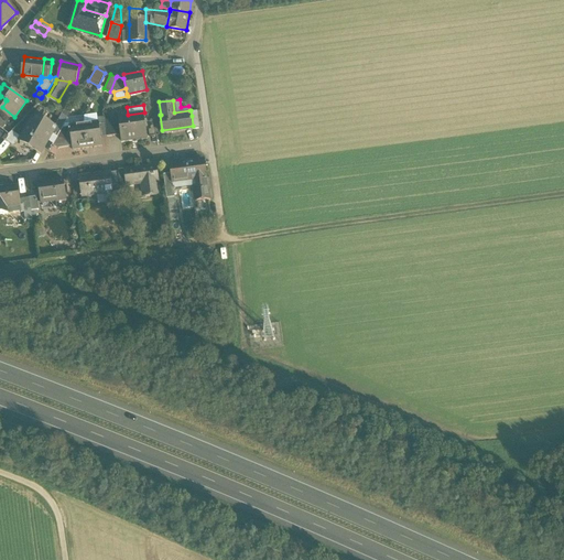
[(62,111),(56,119),(64,124),(68,116),(62,111)]
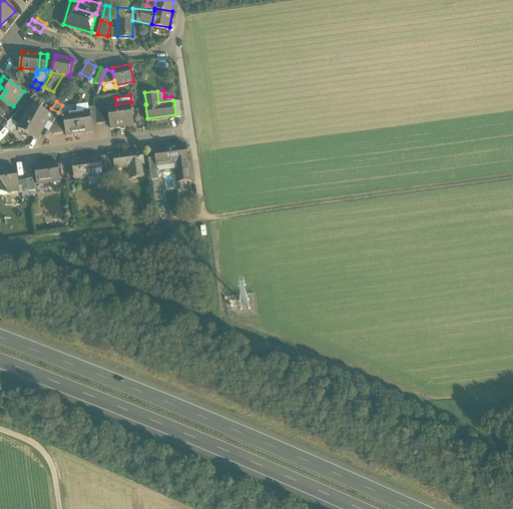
[(76,111),(89,109),(88,101),(77,102),(75,105),(76,111)]
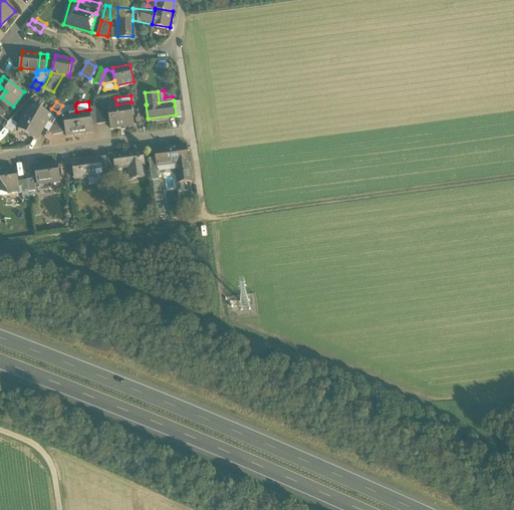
[(109,120),(110,125),(135,122),(132,102),(116,104),(107,105),(109,120)]
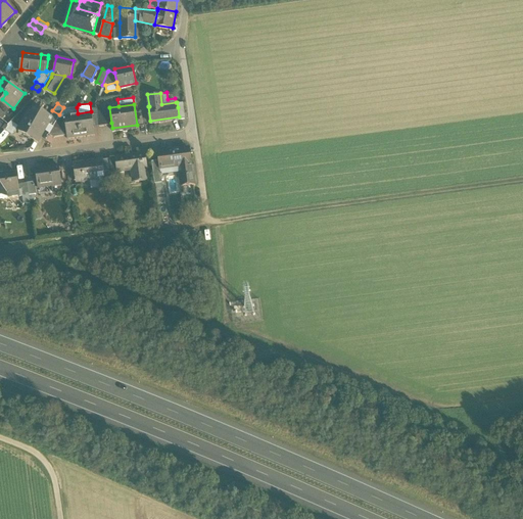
[(64,115),(78,113),(77,107),(77,105),(63,107),(59,114),(57,118),(64,116),(64,115)]
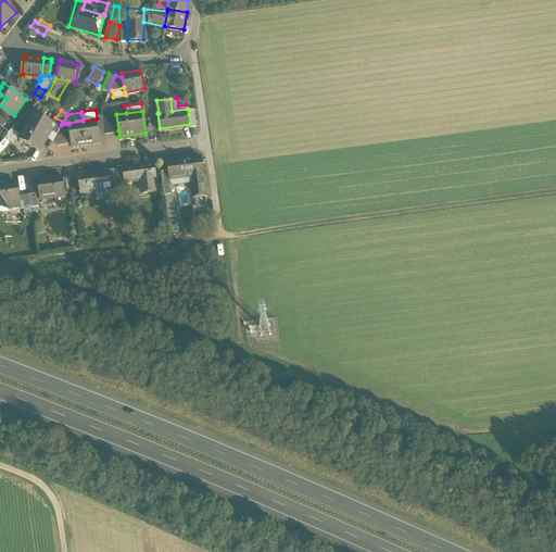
[(103,116),(104,120),(105,132),(118,130),(116,114),(103,116)]
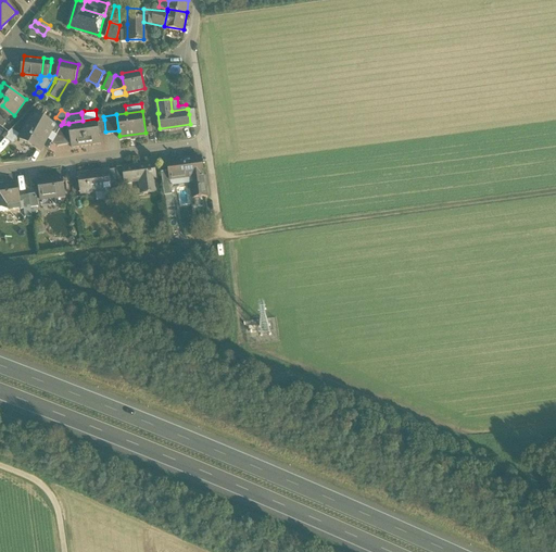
[(20,138),(38,149),(47,135),(48,136),(51,130),(55,124),(53,123),(40,115),(38,120),(33,116),(20,138)]
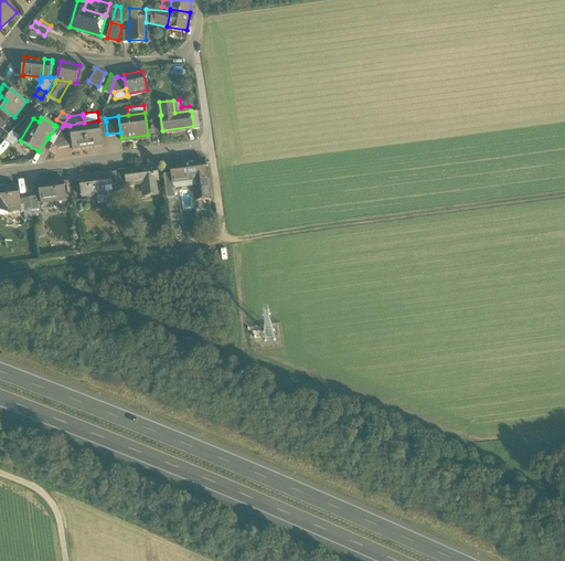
[(52,133),(56,136),(62,127),(64,124),(56,119),(54,125),(56,126),(52,133)]
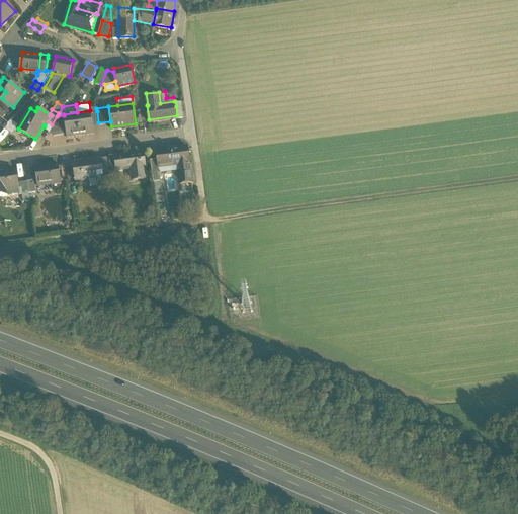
[(90,110),(77,112),(80,133),(93,131),(92,123),(90,112),(90,110)]
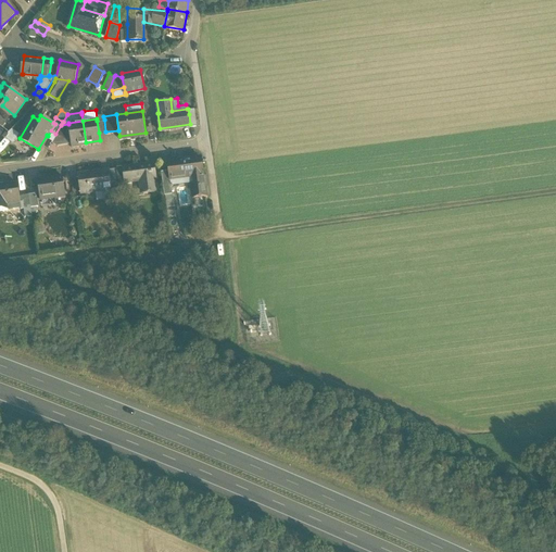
[(99,133),(105,132),(104,120),(97,121),(99,133)]
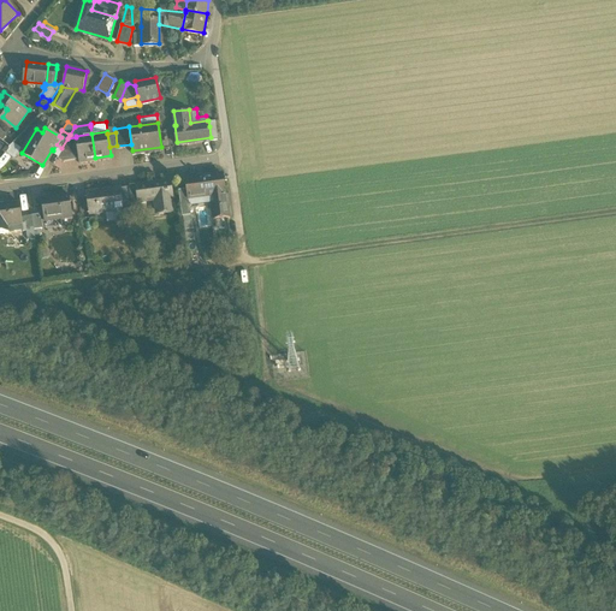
[(80,160),(95,158),(92,134),(76,136),(76,137),(78,155),(80,160)]
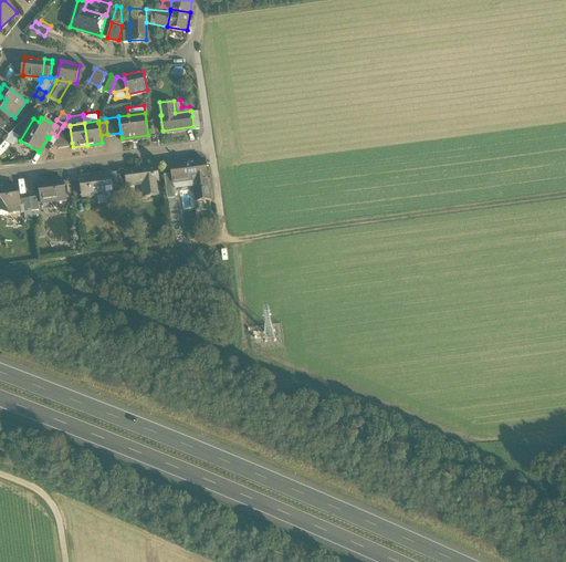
[(70,126),(62,127),(56,136),(53,142),(58,145),(72,143),(70,126)]
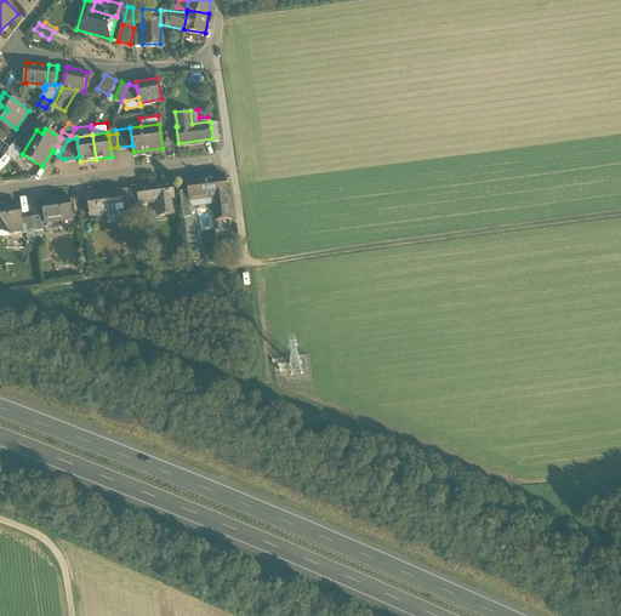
[(13,141),(10,144),(5,152),(15,158),(22,147),(13,141)]
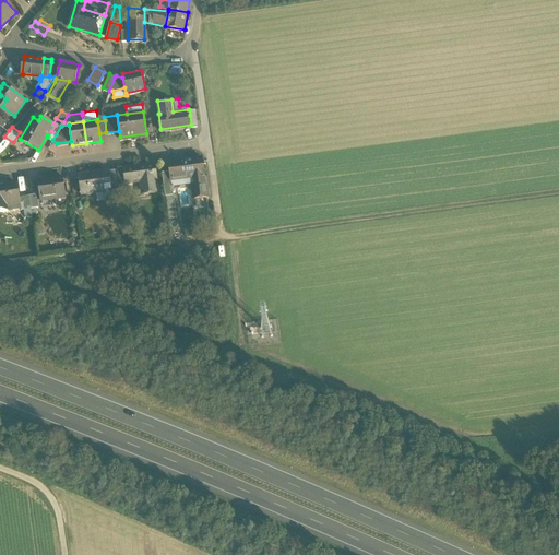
[(170,178),(171,178),(194,175),(195,181),(192,182),(193,197),(207,196),(203,156),(199,156),(198,156),(185,158),(185,160),(178,161),(178,160),(168,161),(169,169),(170,178)]
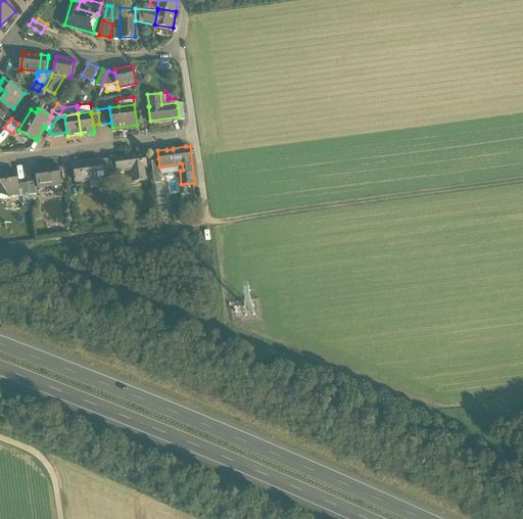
[(134,168),(135,179),(147,178),(146,166),(144,152),(116,155),(119,170),(134,168)]
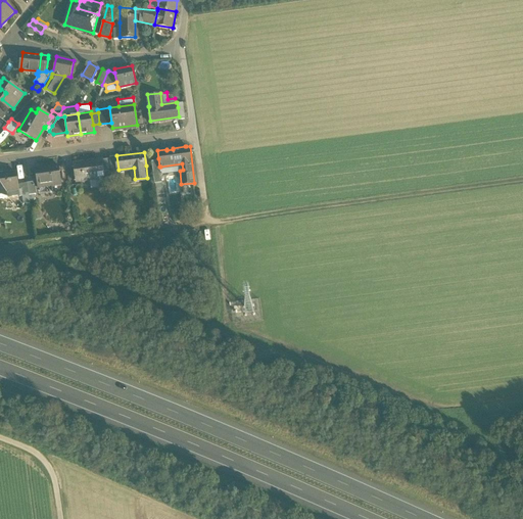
[(109,156),(111,171),(119,170),(116,155),(109,156)]
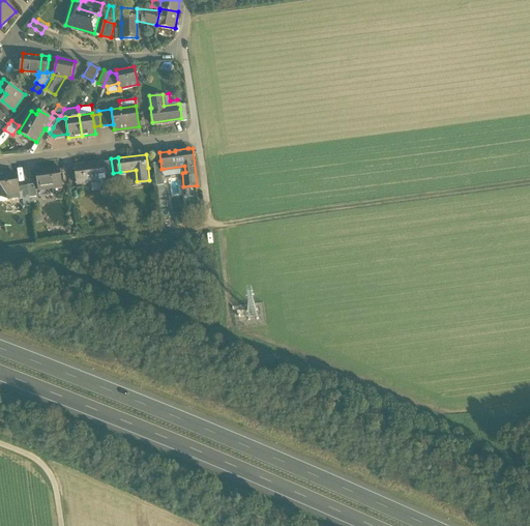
[(106,172),(107,183),(113,183),(110,158),(104,159),(106,172)]
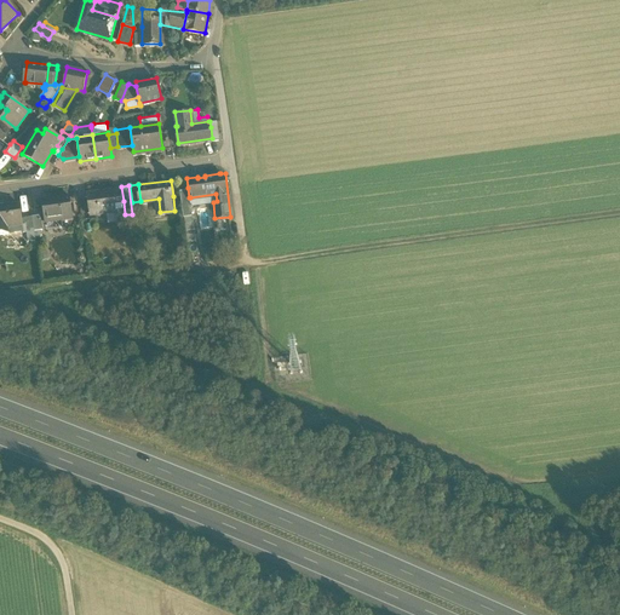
[(114,188),(115,201),(124,201),(121,187),(114,188)]
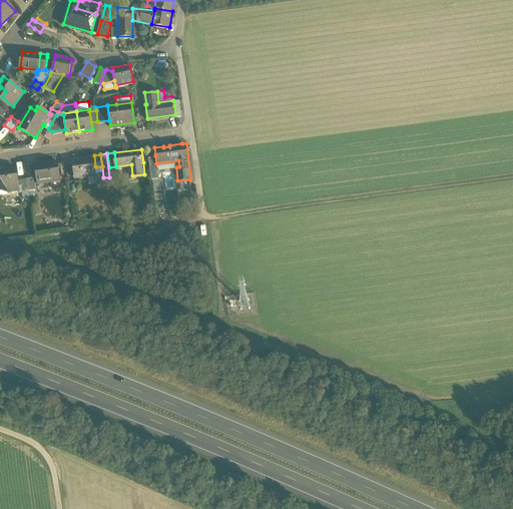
[(96,173),(96,178),(103,177),(102,166),(95,166),(94,155),(85,156),(85,157),(72,159),(74,176),(88,174),(88,171),(95,170),(96,173)]
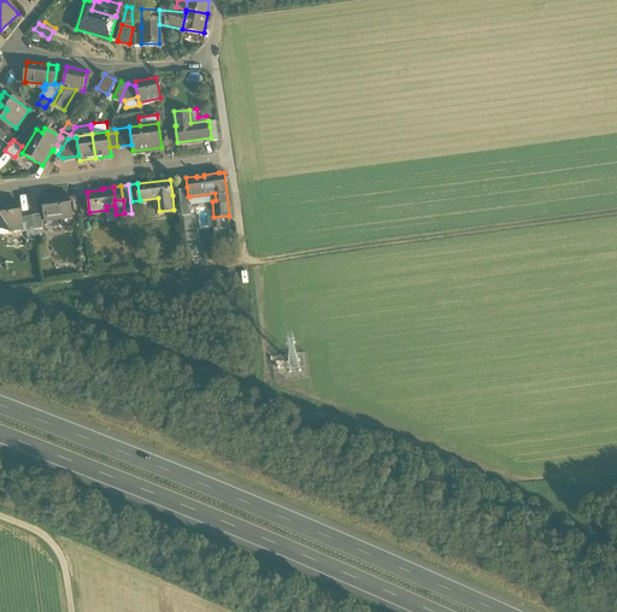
[(178,188),(182,213),(191,212),(189,204),(189,196),(188,196),(187,187),(178,188)]
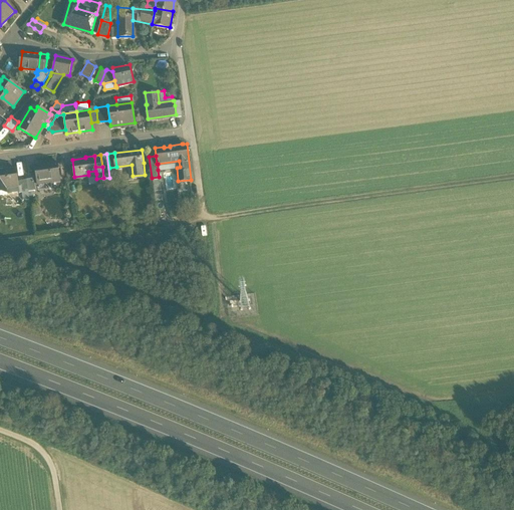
[(35,164),(37,182),(60,179),(57,161),(35,164)]
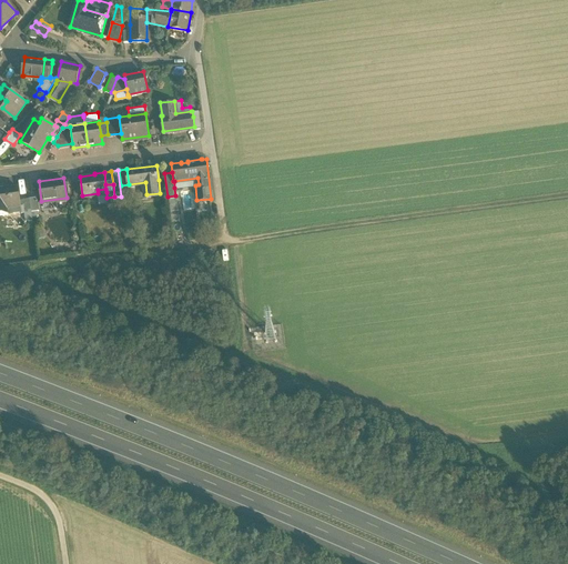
[(174,188),(195,185),(199,184),(198,178),(174,181),(174,188)]
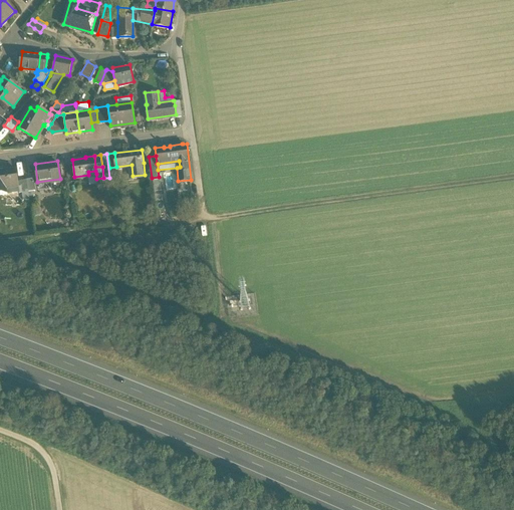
[(0,168),(0,192),(7,191),(6,186),(18,184),(17,179),(16,166),(0,168)]
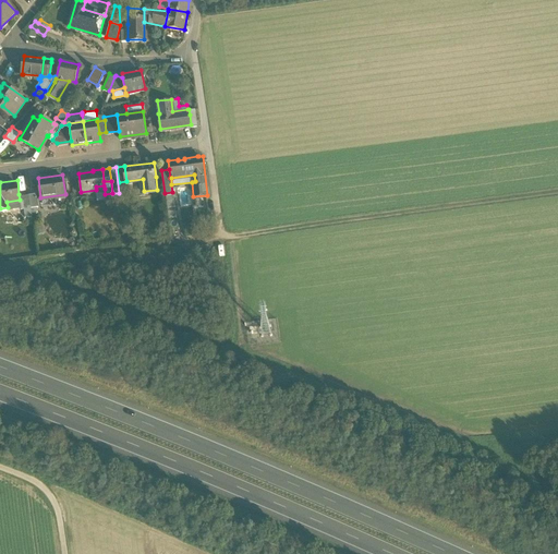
[(105,189),(96,190),(97,200),(106,199),(105,194),(105,189)]
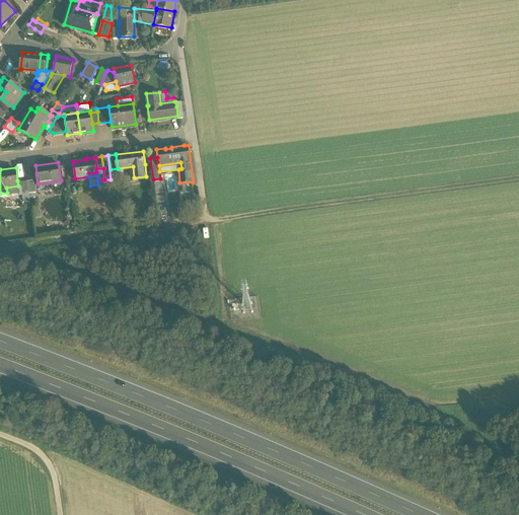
[(27,178),(28,191),(35,190),(33,177),(27,178)]
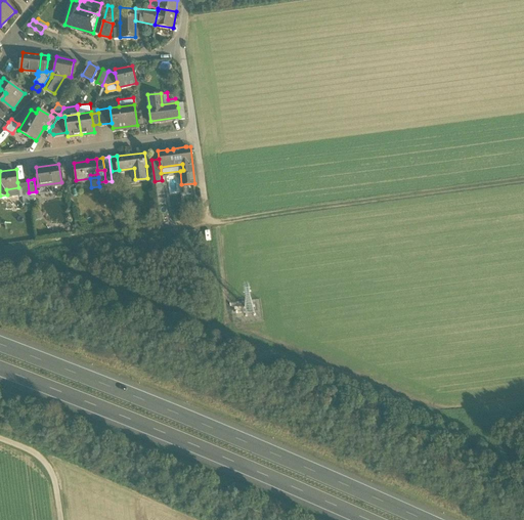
[(20,181),(23,193),(29,192),(28,180),(20,181)]
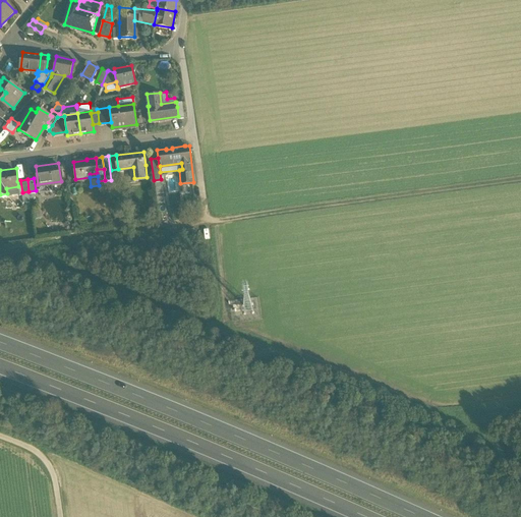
[(161,179),(154,180),(157,200),(165,199),(162,179),(161,179)]
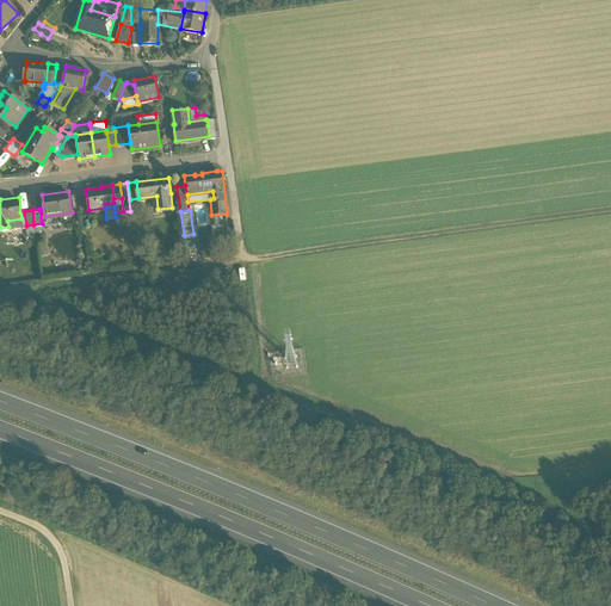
[(8,229),(26,226),(24,211),(20,212),(22,218),(7,221),(8,227),(8,229)]
